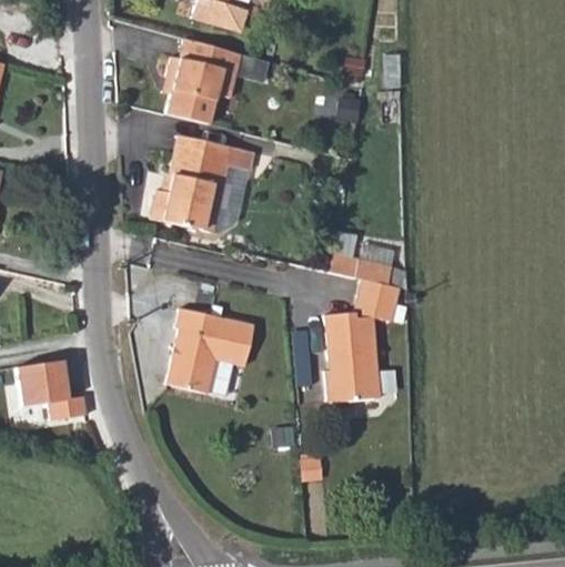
[(194,0),(190,19),(236,31),(238,31),(239,31),(241,30),(242,30),(242,29),(243,28),(244,27),(244,26),(249,10),(222,2),(222,0),(194,0)]
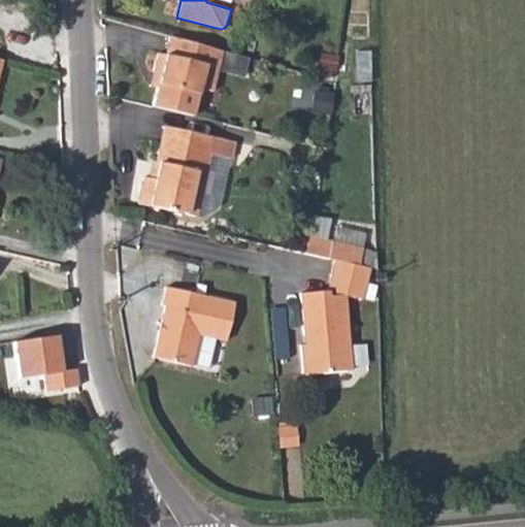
[(155,90),(151,106),(191,116),(198,89),(210,93),(221,53),(168,38),(164,58),(156,56),(152,73),(159,75),(155,90)]
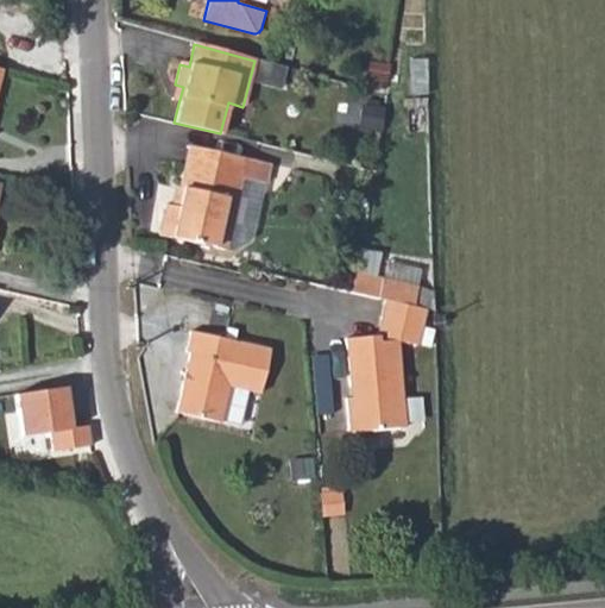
[(170,101),(178,104),(183,87),(175,85),(170,101)]
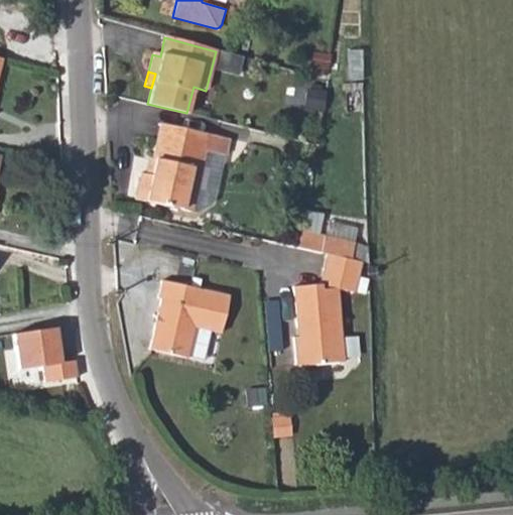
[(140,172),(136,185),(194,198),(206,149),(228,154),(232,140),(163,123),(155,158),(158,158),(154,175),(147,173),(140,172)]
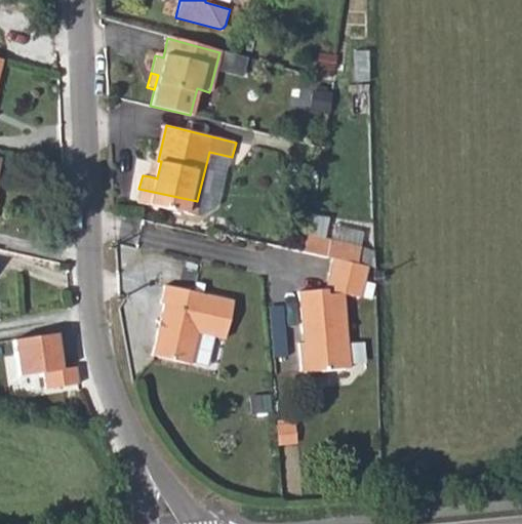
[(154,159),(150,176),(157,178),(161,161),(158,161),(154,159)]
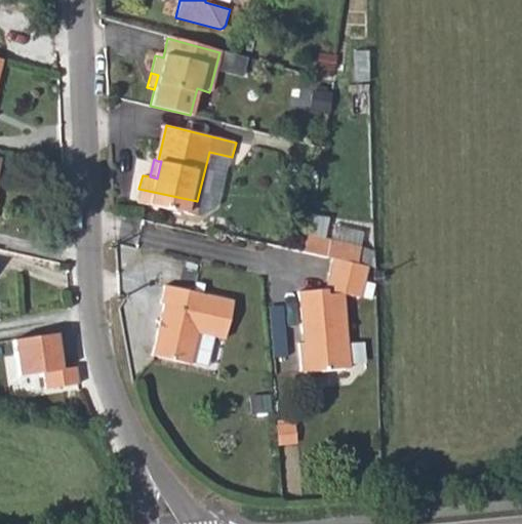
[(194,215),(197,201),(138,189),(136,201),(194,215)]
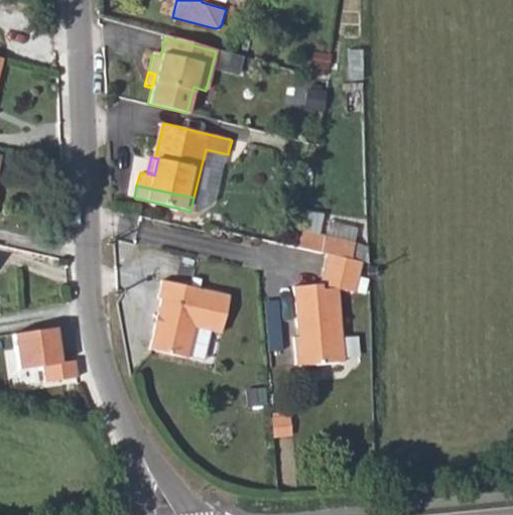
[(299,229),(295,245),(303,247),(318,251),(323,234),(299,229)]
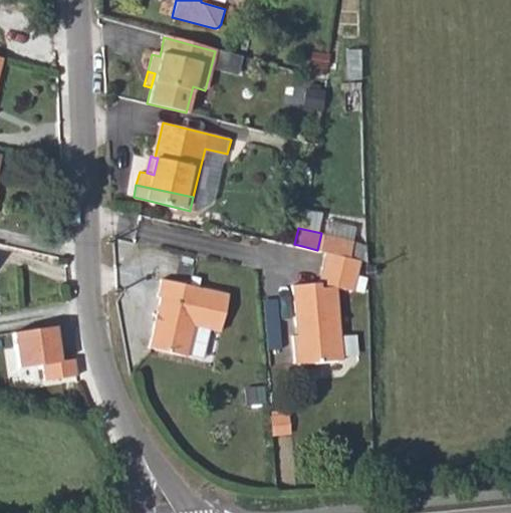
[(321,233),(317,250),(323,251),(347,256),(350,240),(321,233)]
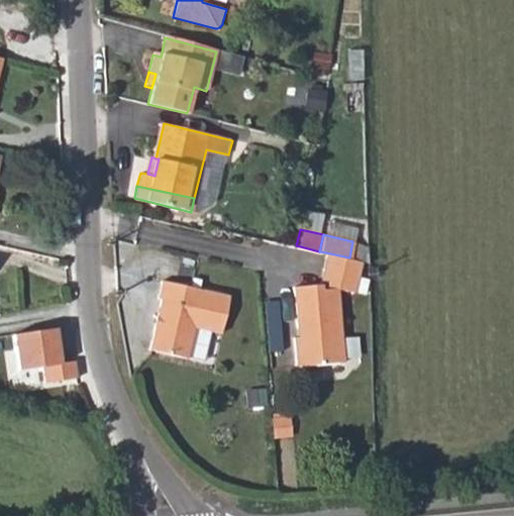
[(360,243),(352,241),(349,258),(360,261),(360,243)]
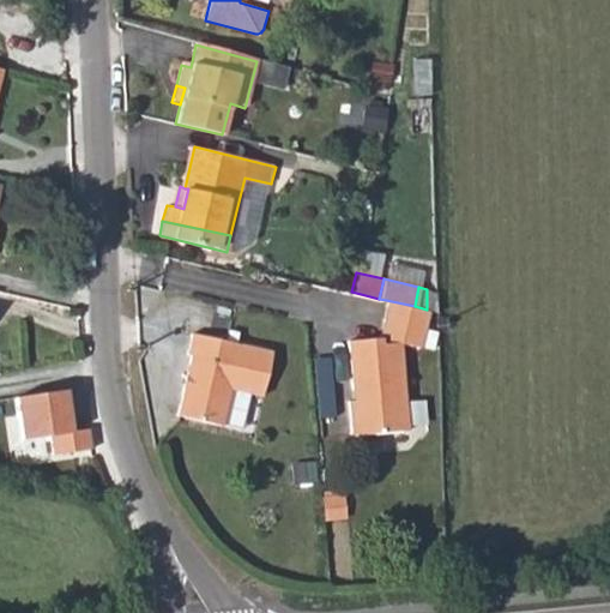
[(420,346),(427,310),(415,306),(386,300),(379,336),(346,343),(356,402),(352,403),(358,437),(414,427),(399,341),(420,346)]
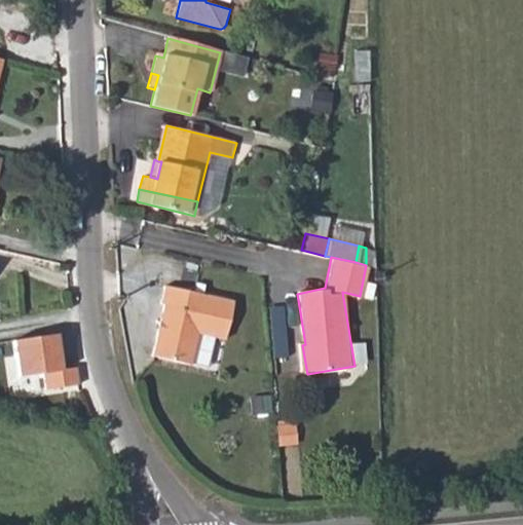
[(166,303),(154,358),(192,366),(199,333),(226,339),(235,301),(166,286),(162,302),(166,303)]
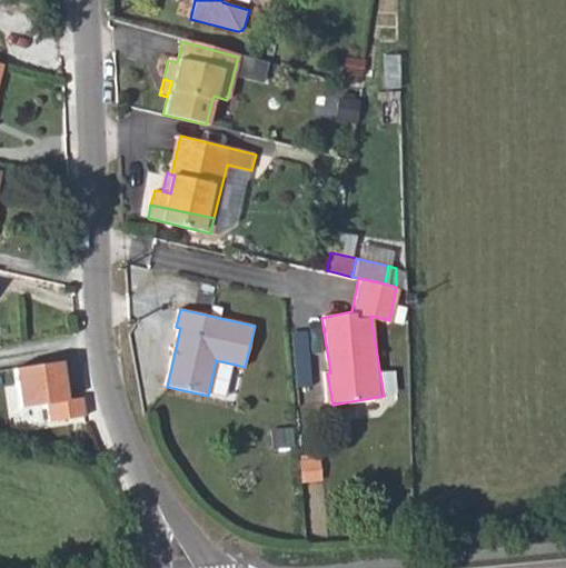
[(66,359),(19,366),(26,402),(49,400),(51,417),(88,411),(87,394),(72,396),(66,359)]
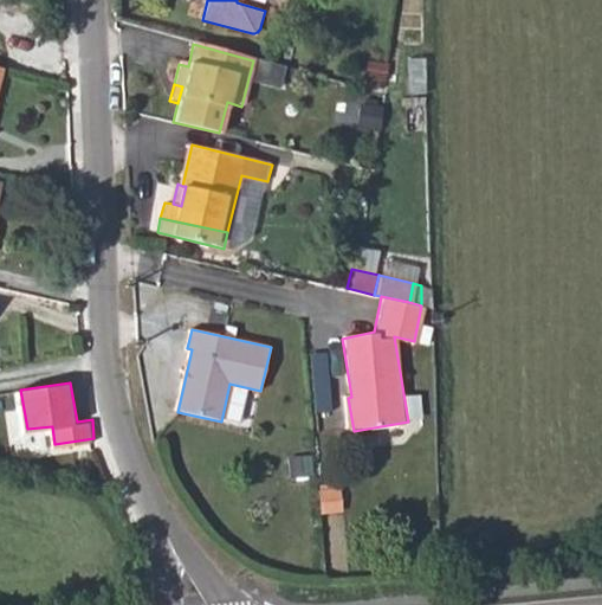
[(409,392),(410,416),(427,414),(426,391),(409,392)]
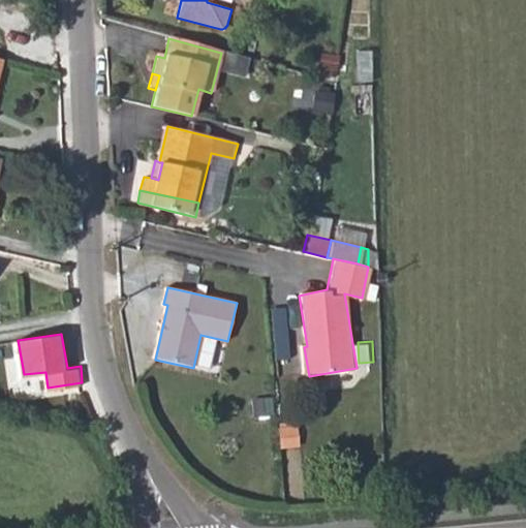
[(289,451),(288,433),(273,433),(274,452),(289,451)]
